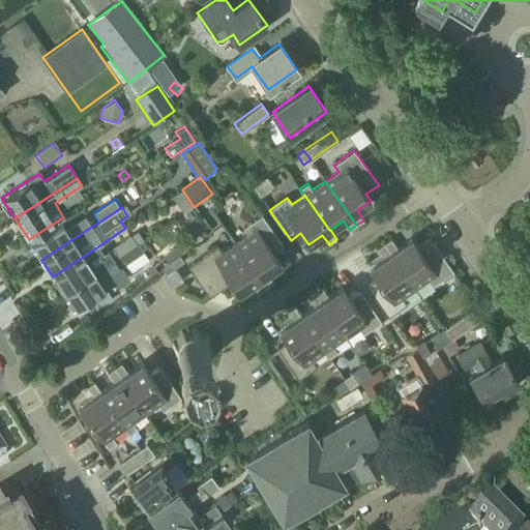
[(266,288),(273,283),(267,273),(281,264),(273,253),(283,245),(262,214),(243,228),(248,234),(235,243),(266,288)]
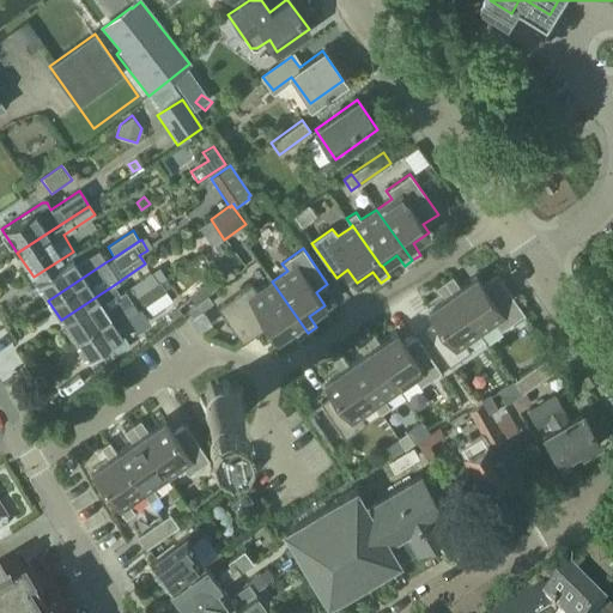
[(71,259),(36,281),(48,301),(105,262),(97,250),(74,265),(71,259)]
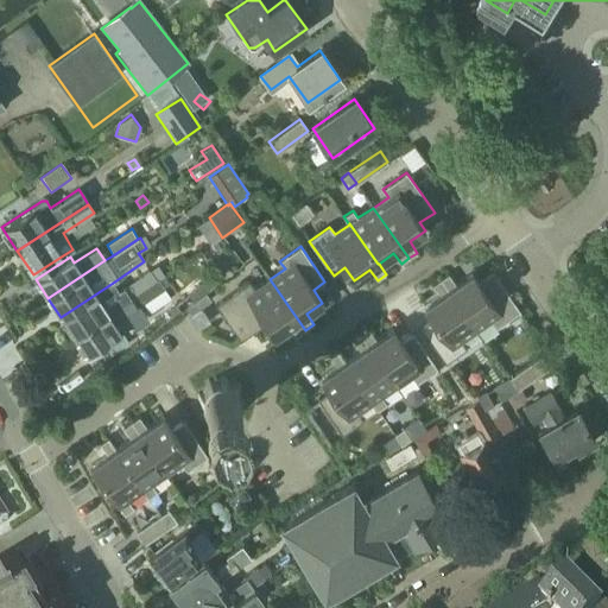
[(113,283),(61,317),(73,335),(156,280),(158,279),(164,276),(157,266),(149,271),(124,287),(119,291),(113,284),(113,283)]
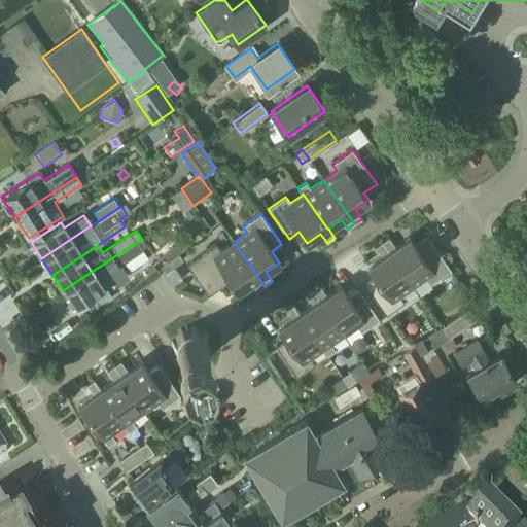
[(190,234),(163,256),(167,262),(195,240),(190,234)]
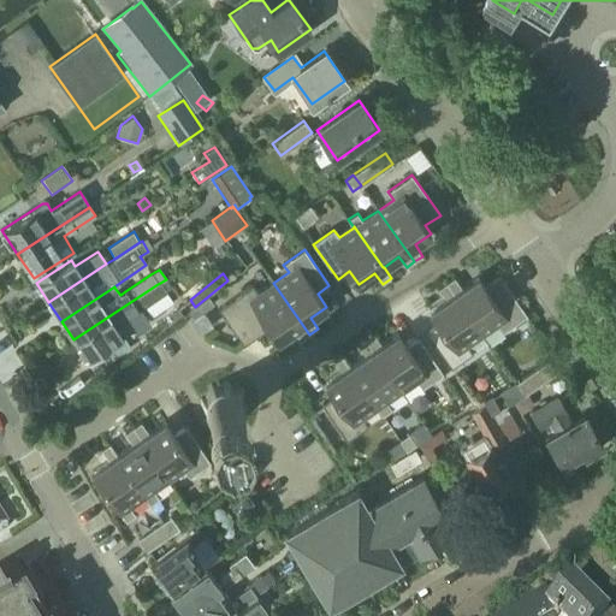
[(527,315),(498,274),(484,284),(478,277),(462,288),(454,277),(446,283),(483,335),(497,324),(503,331),(527,315)]
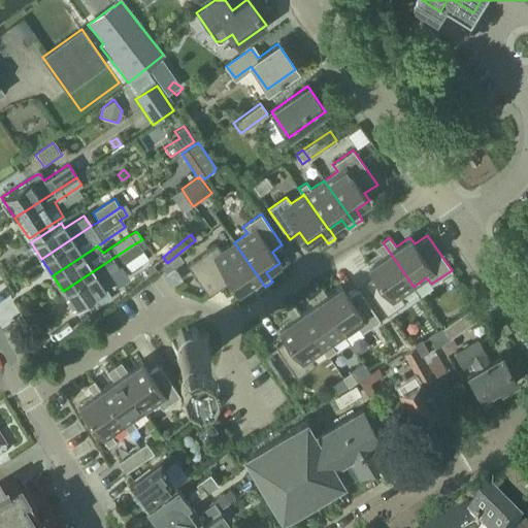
[(135,243),(63,291),(74,308),(75,307),(81,317),(111,298),(104,288),(114,282),(108,272),(118,267),(119,267),(142,251),(137,242),(135,243)]
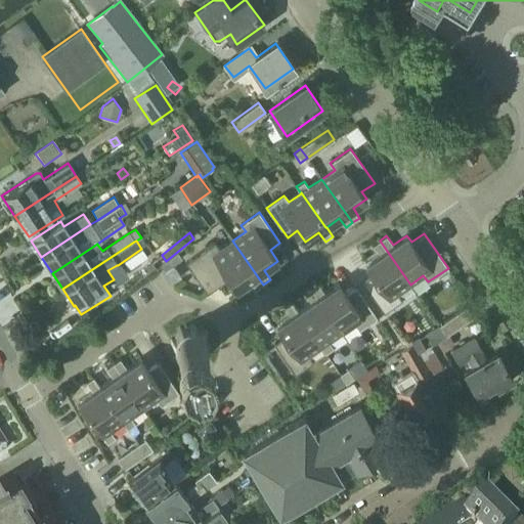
[(263,285),(232,241),(220,250),(215,243),(186,263),(208,293),(228,278),(236,290),(250,279),(257,290),(263,285)]
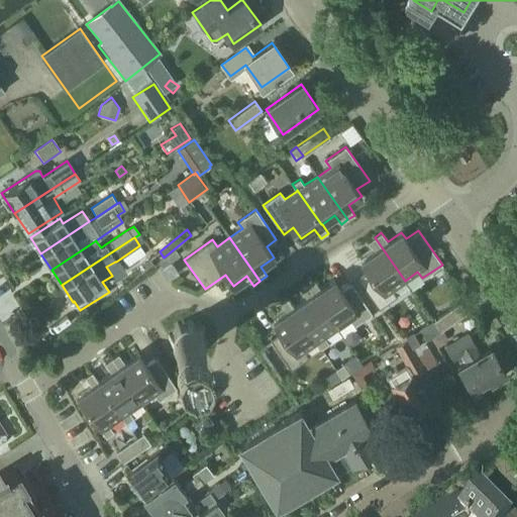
[(379,308),(396,296),(392,290),(405,281),(375,237),(368,241),(374,251),(360,261),(368,272),(357,279),(379,308)]
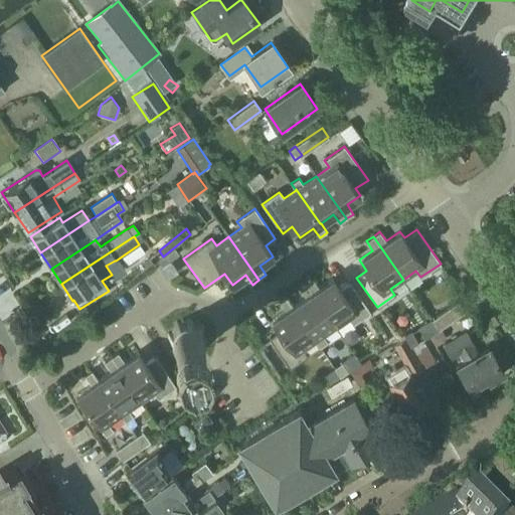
[(169,278),(178,273),(170,261),(161,266),(169,278)]
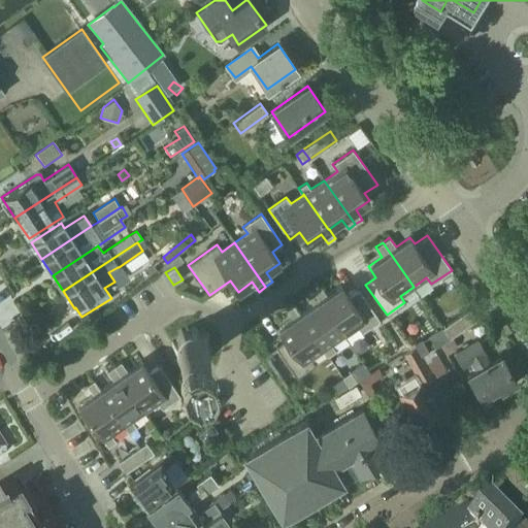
[(349,297),(340,286),(327,295),(320,286),(314,291),(343,334),(357,326),(362,332),(380,320),(359,290),(349,297)]
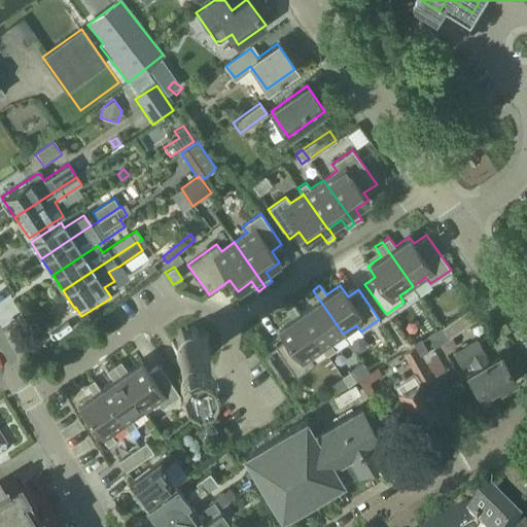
[(327,355),(335,350),(330,343),(343,334),(313,290),(306,294),(312,304),(300,313),(299,313),(323,348),(322,348),(327,355)]
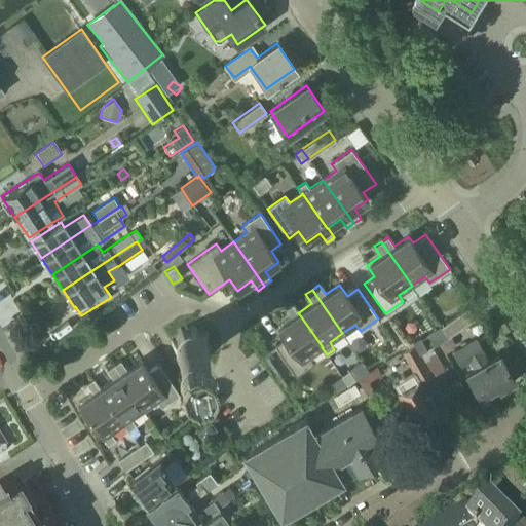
[(296,376),(314,364),(309,357),(322,347),(323,347),(298,312),(299,312),(292,303),(285,308),(291,317),(277,327),(286,338),(275,345),(296,376)]
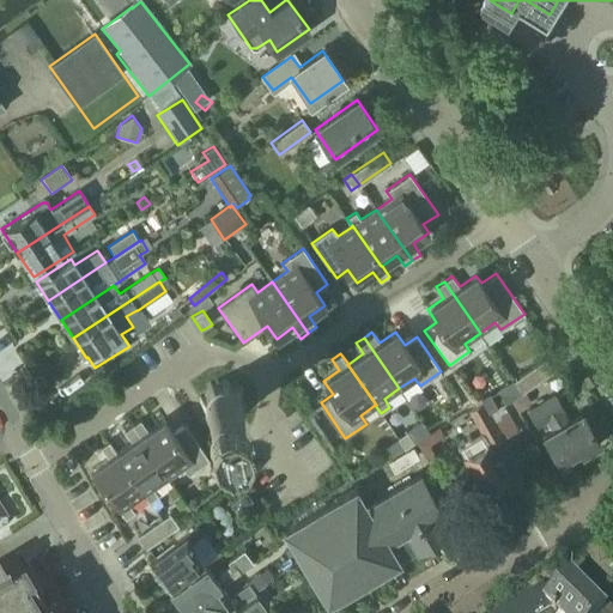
[(522,393),(553,371),(545,359),(514,381),(522,393)]
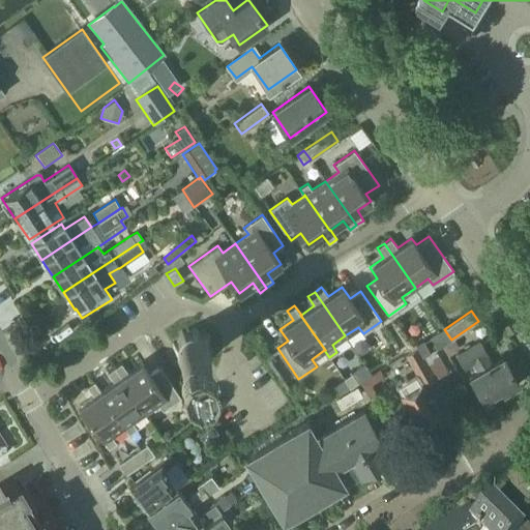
[(188,366),(193,366),(195,366),(197,366),(199,365),(201,364),(203,363),(205,361),(206,360),(207,359),(207,357),(208,356),(209,354),(209,352),(209,350),(209,347),(209,345),(208,342),(207,341),(206,339),(205,337),(204,336),(201,334),(199,332),(197,332),(195,331),(193,331),(192,331),(188,331),(185,332),(184,333),(182,334),(180,335),(179,336),(177,339),(176,341),(175,343),(175,345),(174,347),(174,348),(174,350),(175,352),(175,354),(176,356),(177,358),(178,359),(179,361),(181,363),(183,364),(186,365),(188,366)]
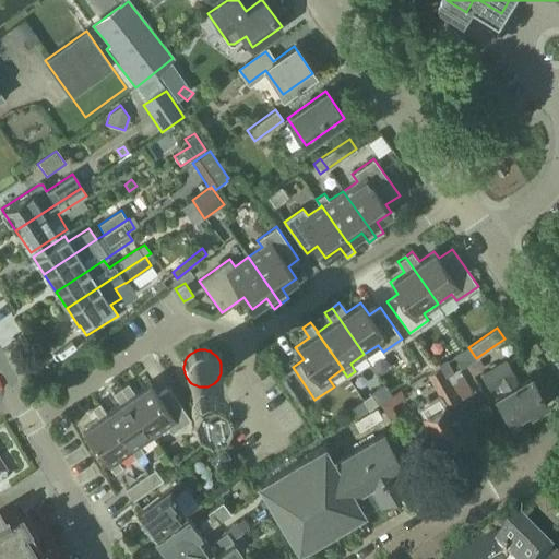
[(445,359),(438,364),(445,377),(453,371),(445,359)]
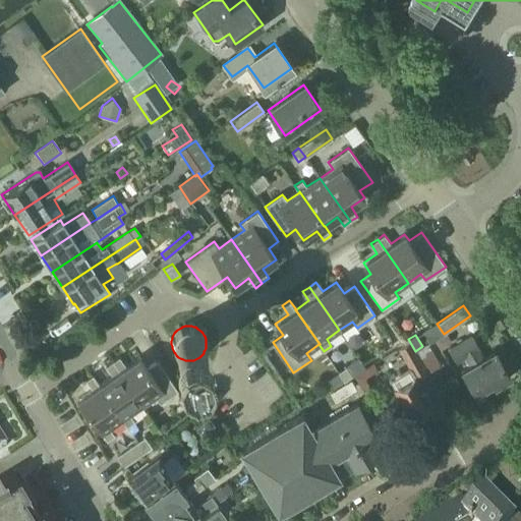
[(482,359),(477,350),(478,349),(472,337),(450,350),(456,361),(465,356),(470,366),(462,371),(476,397),(509,379),(495,352),(482,359)]
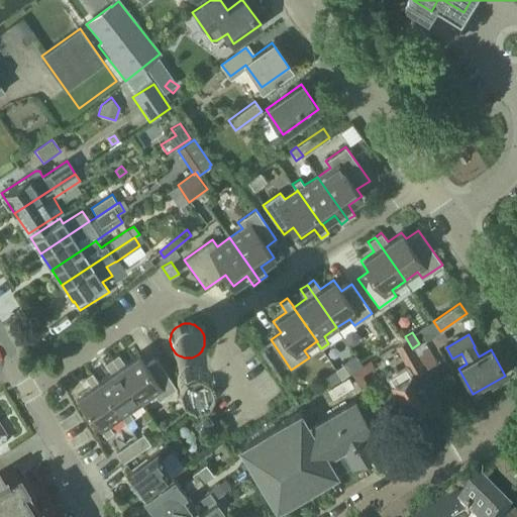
[(424,372),(406,340),(394,347),(405,365),(396,371),(395,369),(385,374),(411,421),(433,410),(415,377),(424,372)]
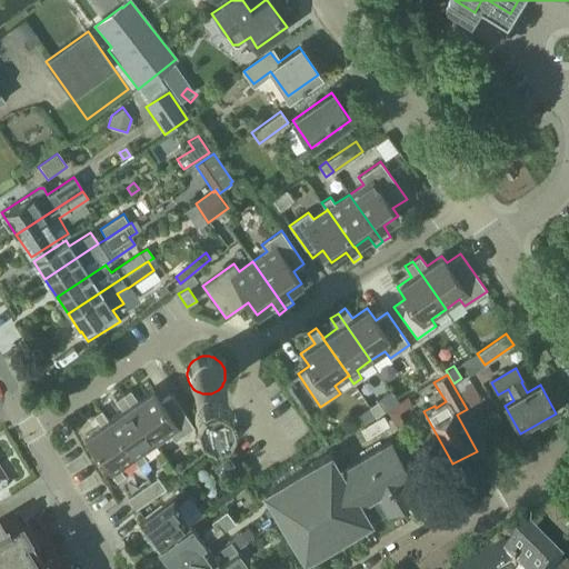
[(160,401),(152,389),(137,399),(130,389),(122,395),(156,442),(170,432),(175,440),(195,427),(171,393),(160,401)]
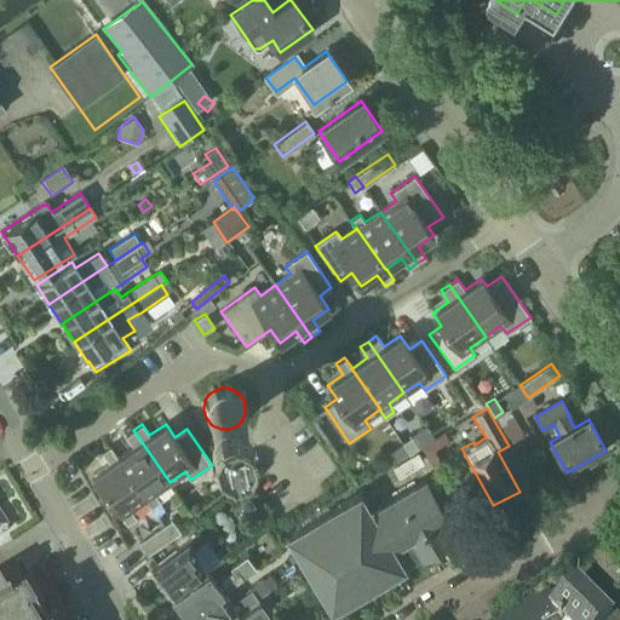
[(150,507),(159,501),(153,494),(170,482),(133,430),(125,436),(132,447),(118,457),(118,458),(145,499),(150,507)]
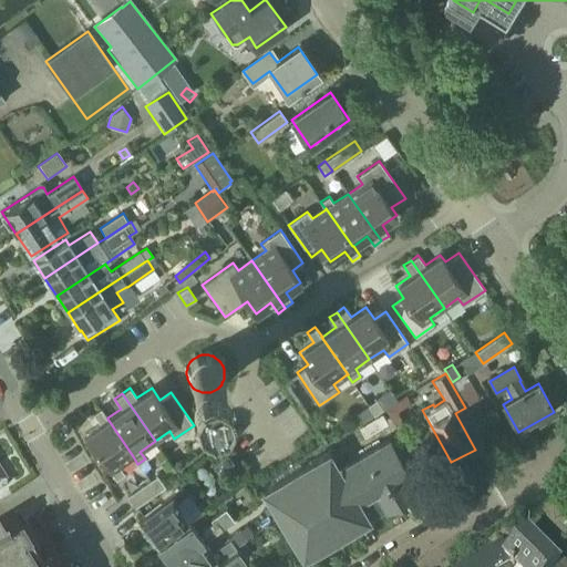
[(374,414),(383,408),(377,399),(368,405),(374,414)]
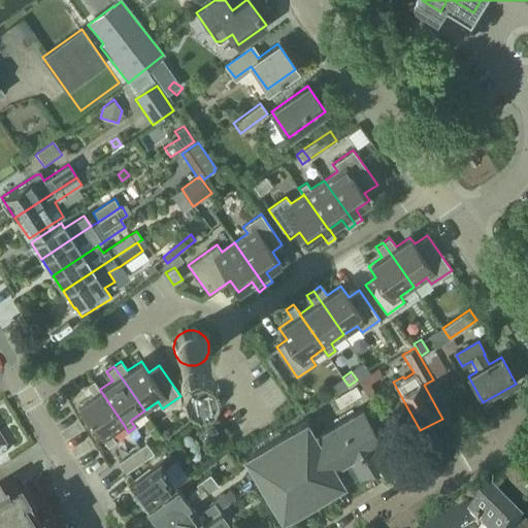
[(108,446),(114,441),(110,434),(112,433),(124,425),(100,390),(100,389),(94,380),(87,385),(93,394),(79,404),(108,446)]
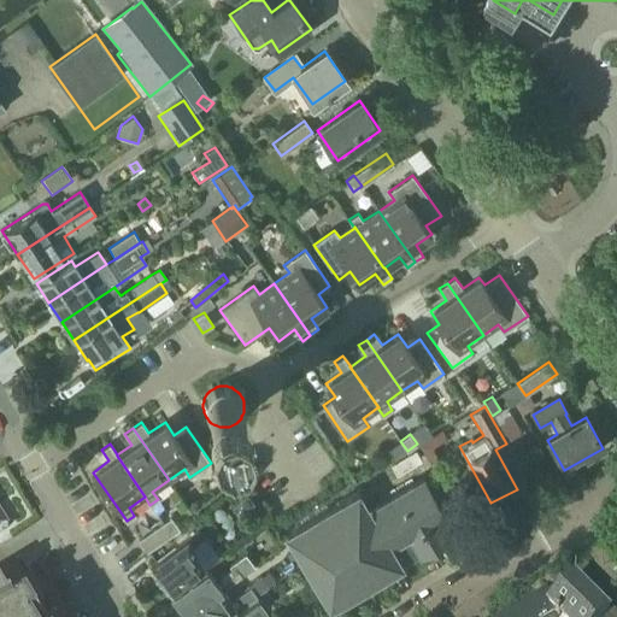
[(391,464),(397,474),(421,459),(415,450),(391,464)]
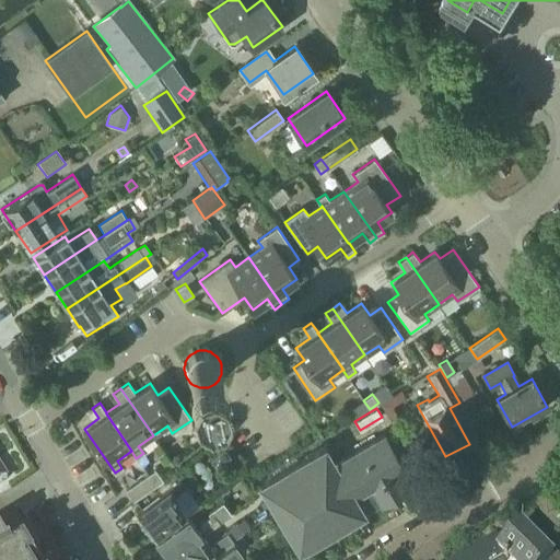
[(404,468),(383,433),(335,462),(325,445),(258,485),(299,552),(408,488),(398,470),(404,468)]
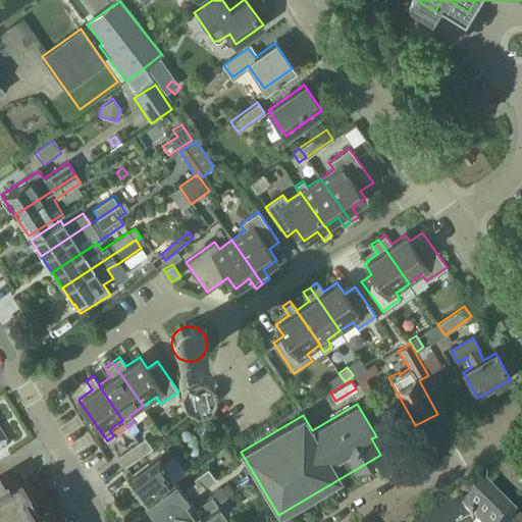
[(203,435),(215,426),(207,415),(195,425),(203,435)]
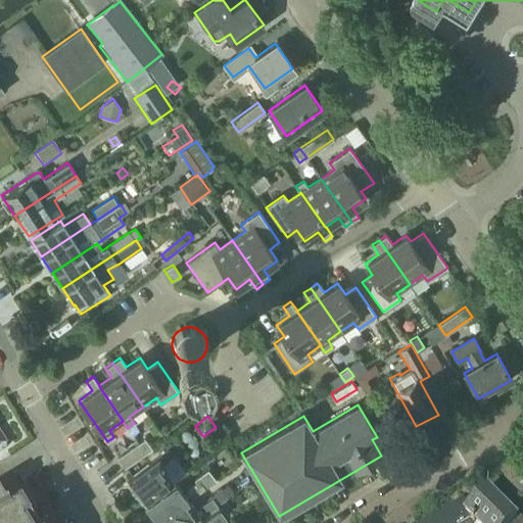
[(145,454),(152,448),(145,438),(138,443),(145,454)]
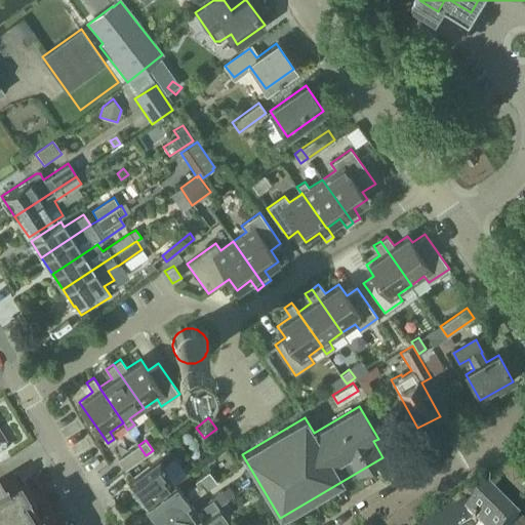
[(125,469),(146,455),(138,445),(118,459),(125,469)]
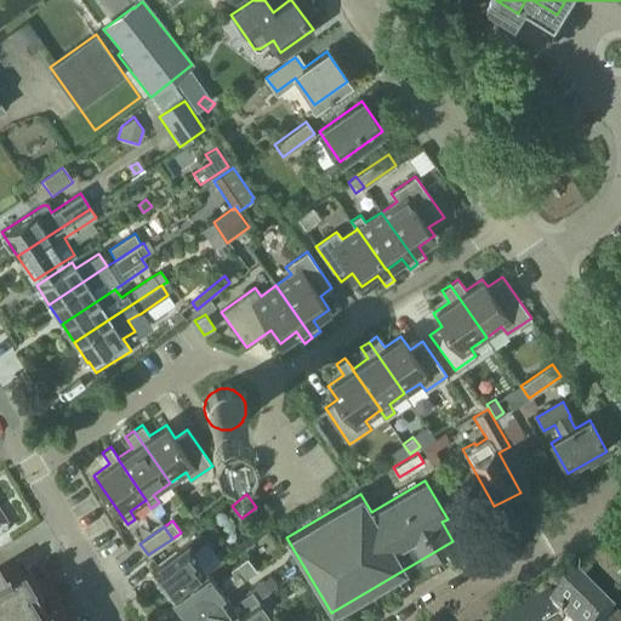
[(199,533),(152,569),(159,579),(159,584),(165,591),(169,592),(169,593),(187,580),(204,568),(193,554),(195,553),(192,548),(204,540),(199,533)]
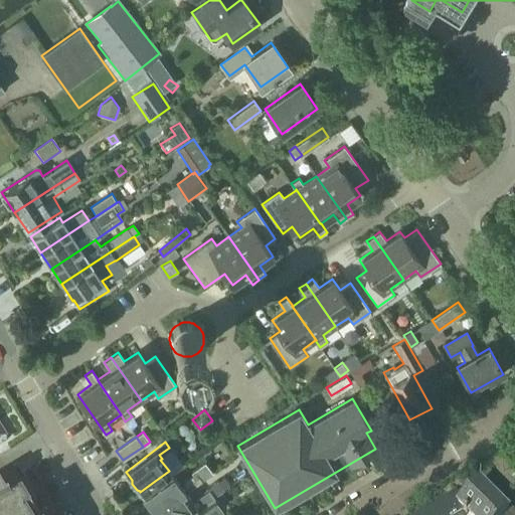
[(157,514),(185,493),(212,474),(204,463),(190,473),(192,475),(183,481),(186,486),(182,489),(172,476),(144,497),(144,500),(149,507),(152,508),(157,514)]
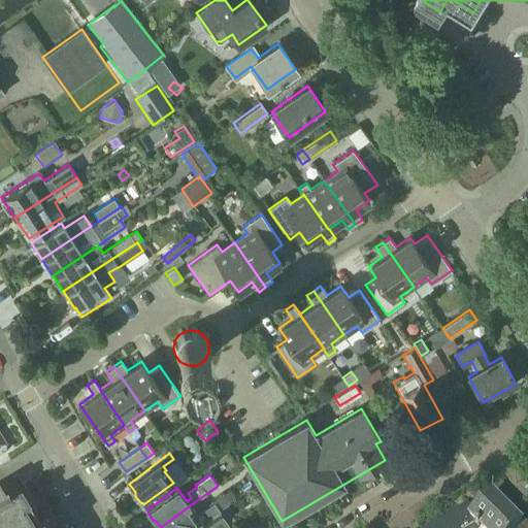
[(27,527),(28,527),(39,521),(24,496),(21,490),(27,487),(25,485),(0,499),(0,527),(27,527)]
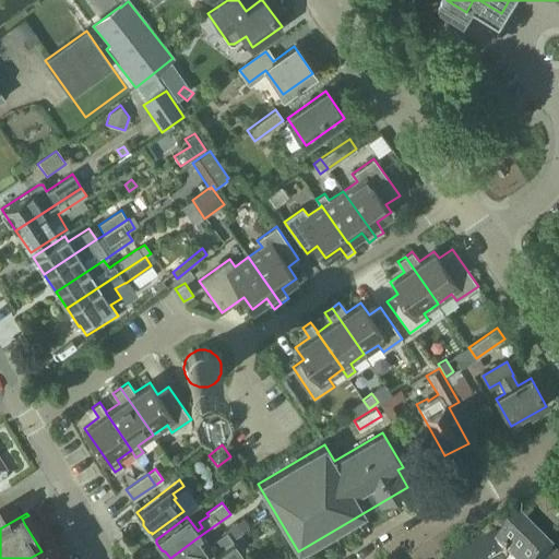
[(170,558),(207,558),(233,540),(242,533),(236,523),(225,531),(226,533),(213,543),(216,547),(212,550),(201,535),(170,558)]
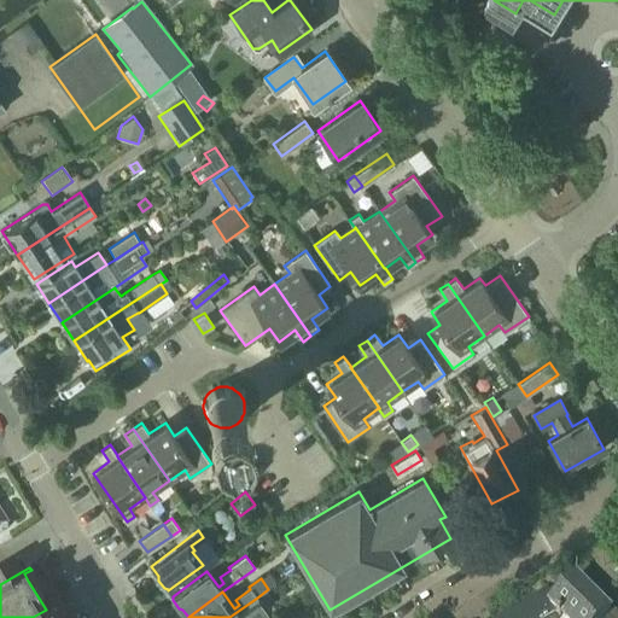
[(608,617),(611,617),(577,582),(554,605),(546,595),(505,617),(608,617)]
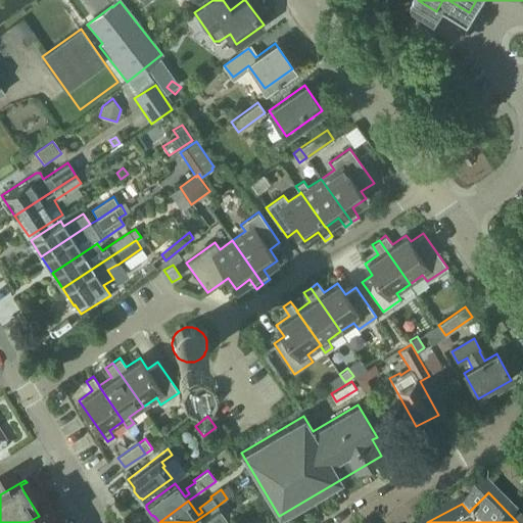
[(218,506),(194,522),(211,522),(224,515),(218,506)]
